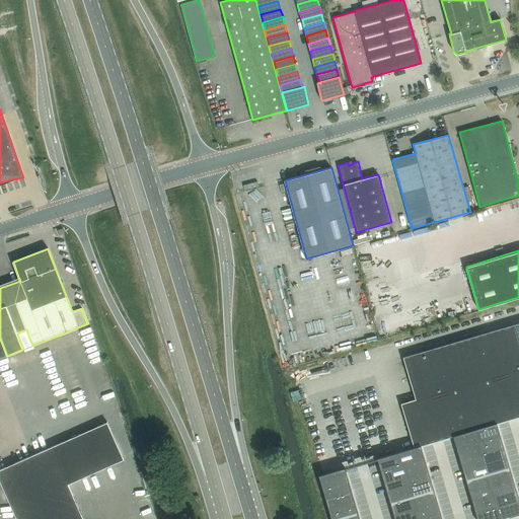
[(416,398),(400,402),(414,446),(429,442),(518,415),(518,321),(403,356),(416,398)]
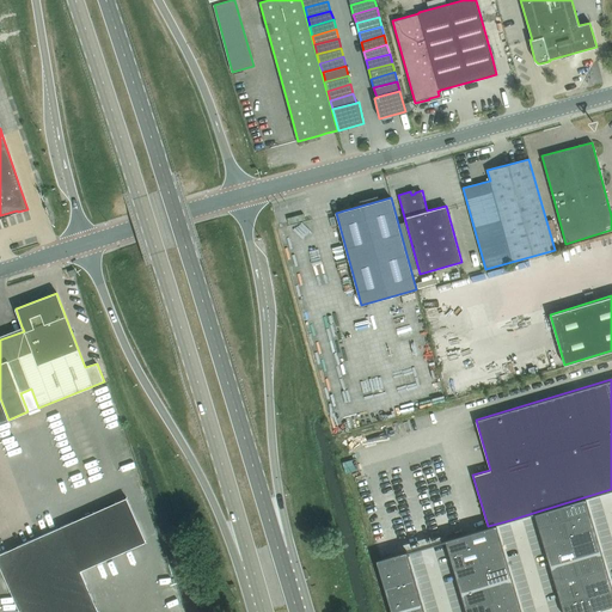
[(126,497),(0,554),(0,568),(19,611),(98,611),(80,571),(146,542),(126,497)]
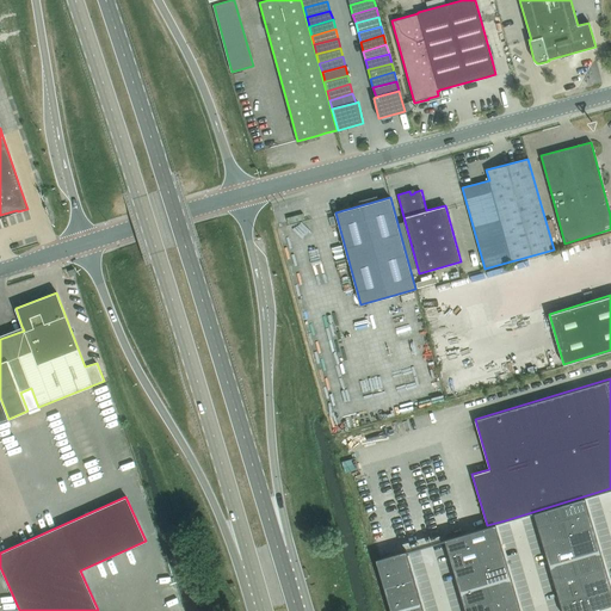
[(585,498),(559,505),(563,520),(588,513),(585,500),(585,498)]
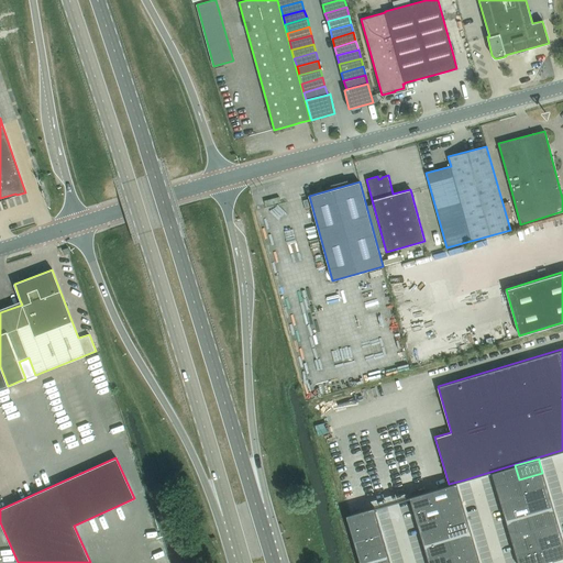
[(515,465),(492,473),(492,475),(496,486),(519,479),(515,465)]
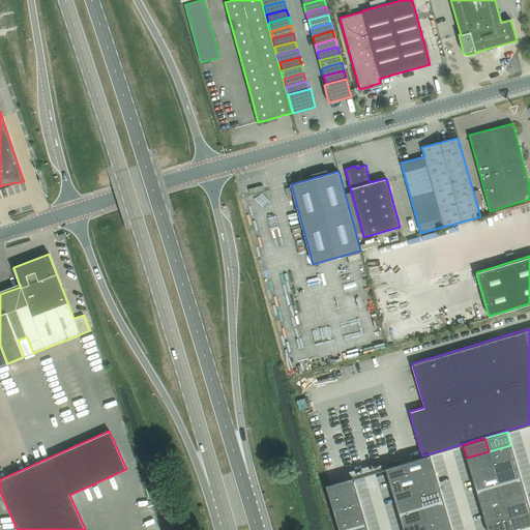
[(510,445),(489,451),(492,462),(513,455),(510,445)]
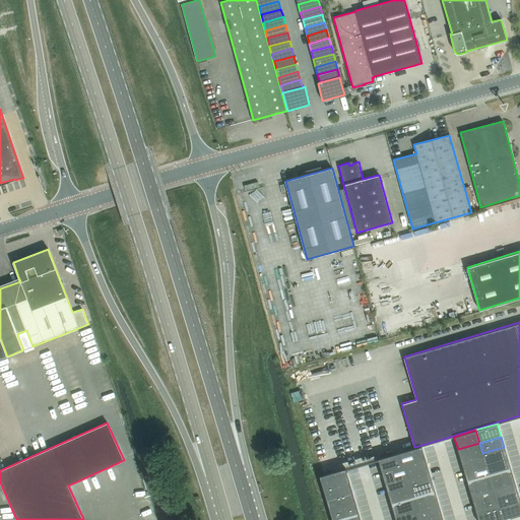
[(479,443),(458,449),(461,460),(482,453),(479,443)]
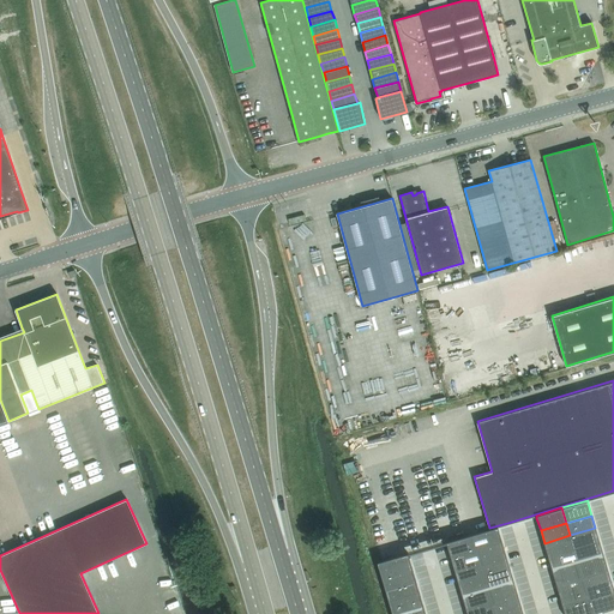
[(489,529),(471,534),(476,549),(503,542),(498,529),(498,527),(489,529)]
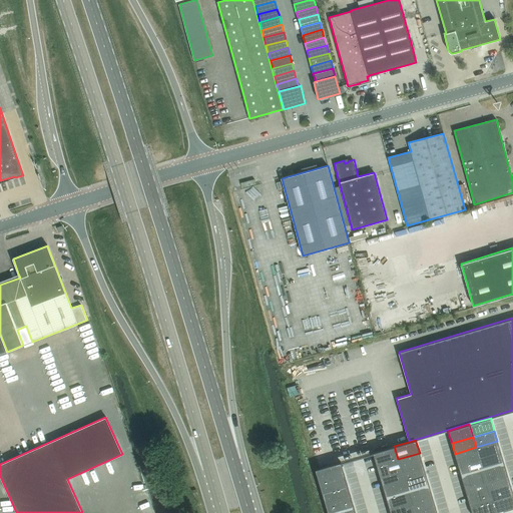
[(497,441),(476,447),(479,458),(501,452),(497,441)]
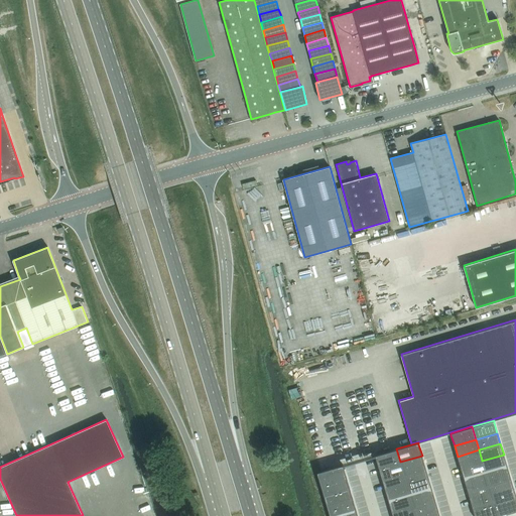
[(396,448),(375,456),(375,457),(379,468),(400,462),(396,448)]
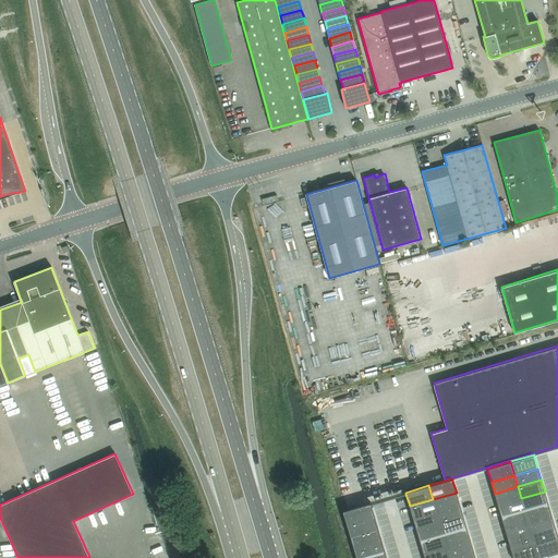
[(518,486),(495,494),(498,505),(521,498),(518,486)]
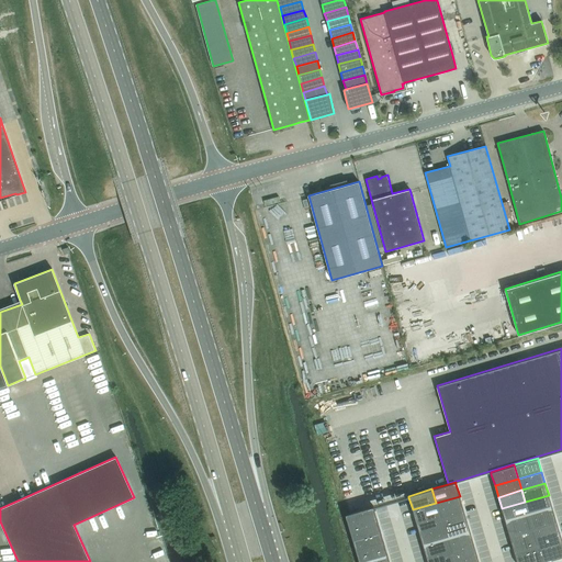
[(549,495),(525,502),(528,514),(552,506),(549,495)]
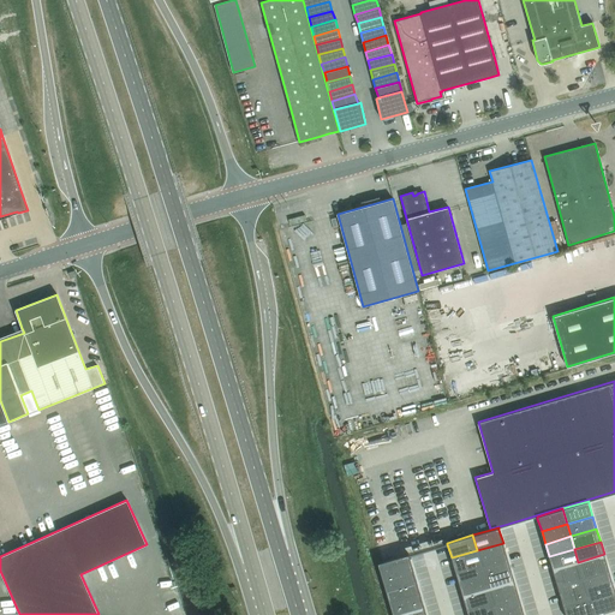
[(503,543),(477,550),(481,563),(507,555),(503,543)]
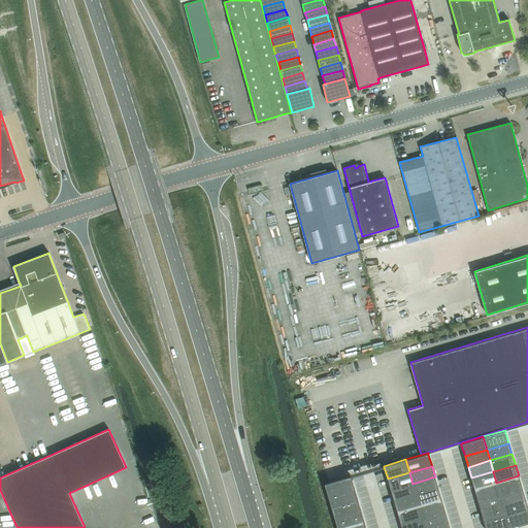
[(493,471),(471,477),(474,489),(496,483),(493,471)]
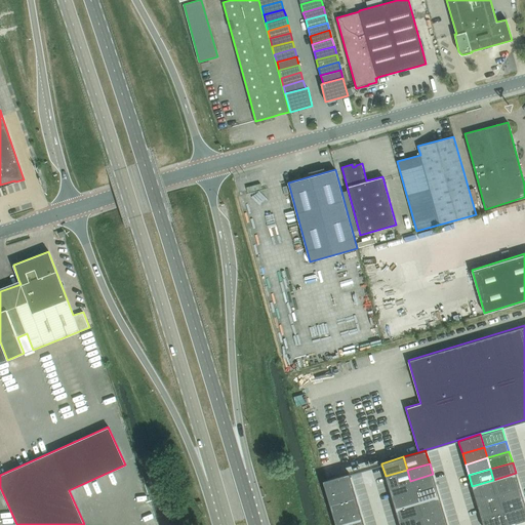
[(407,470),(386,476),(389,487),(410,481),(407,470)]
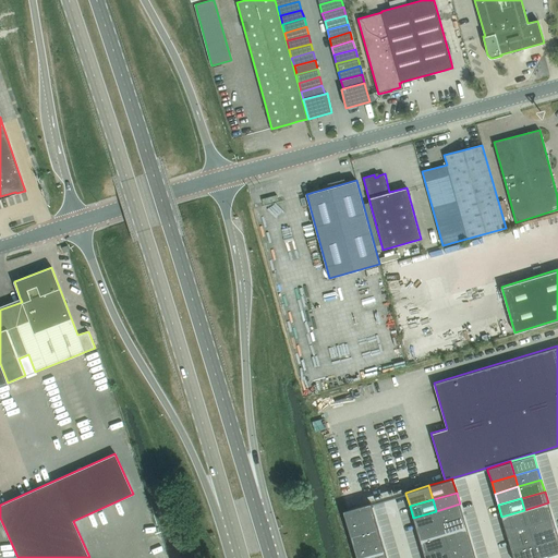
[(371,502),(343,511),(347,524),(375,517),(371,504),(371,502)]
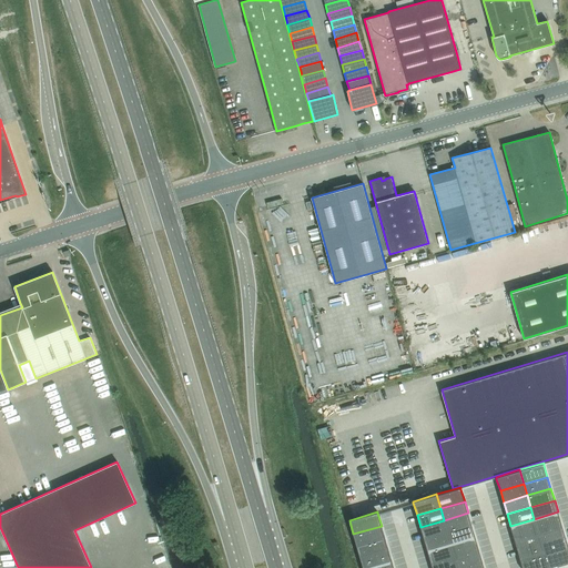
[(558,511),(534,519),(538,530),(561,524),(558,511)]
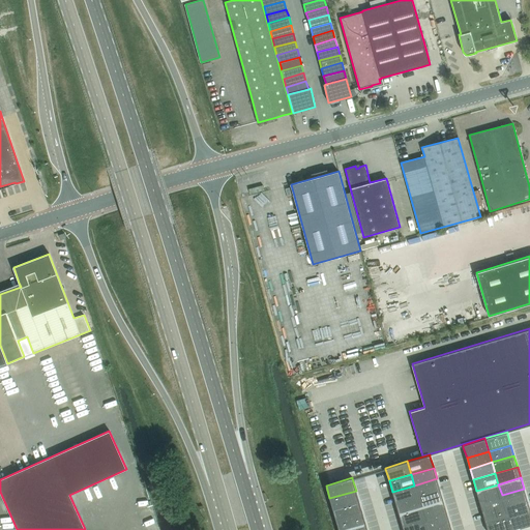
[(437,478),(414,486),(417,496),(440,490),(437,478)]
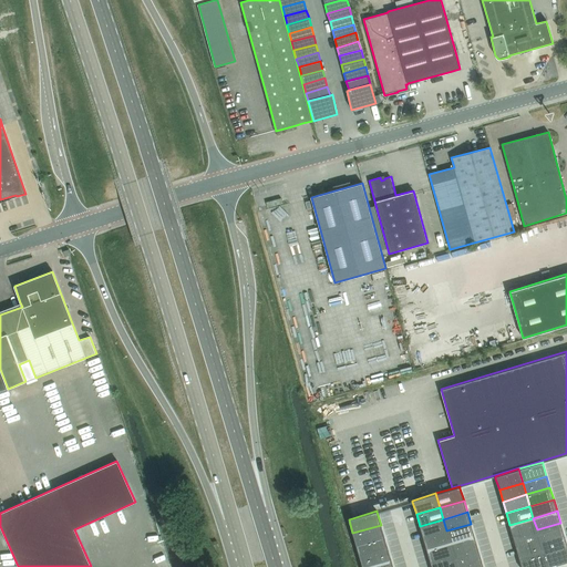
[(533,518),(509,525),(513,537),(537,529),(533,518)]
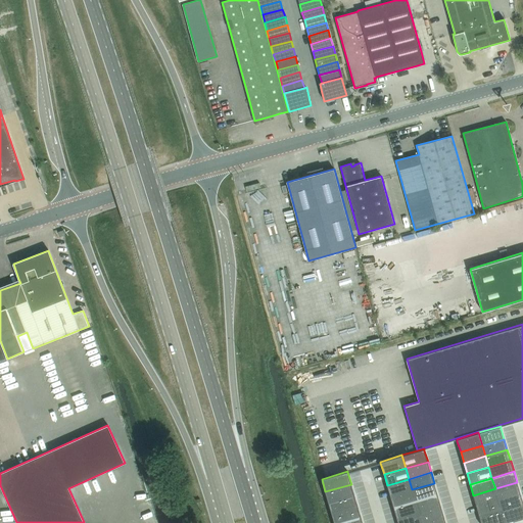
[(409,479),(387,485),(390,495),(412,489),(409,479)]
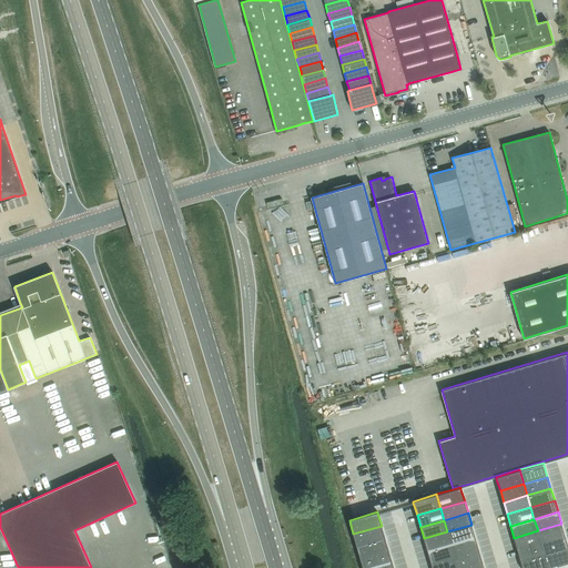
[(561,524),(538,530),(541,543),(565,536),(561,524)]
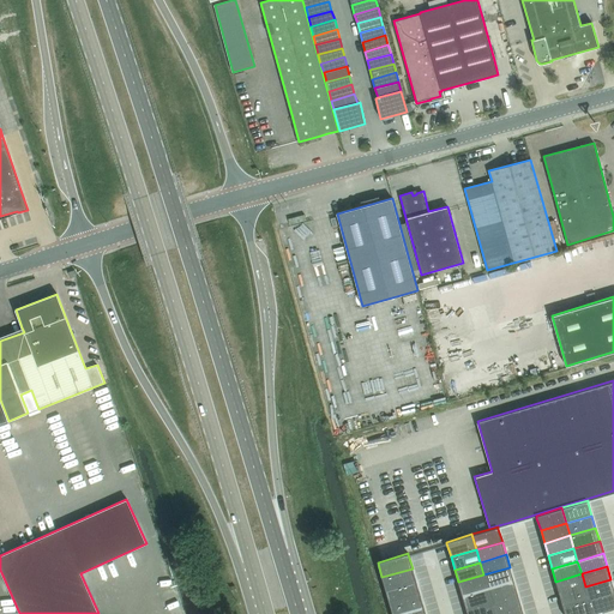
[(510,567),(483,575),(488,588),(513,579),(510,567)]
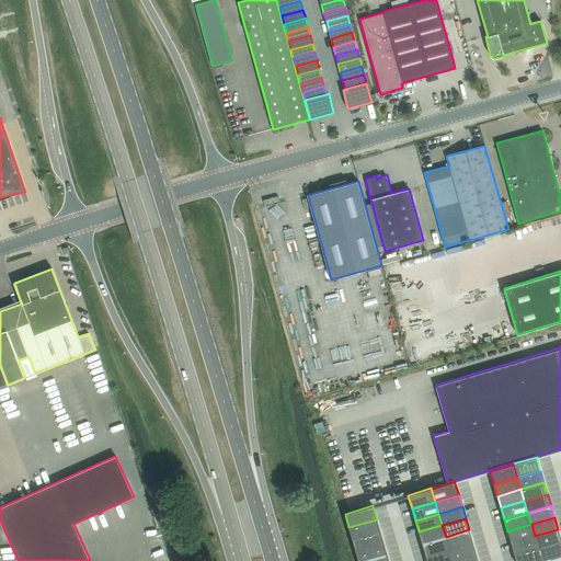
[(377,519),(348,527),(353,539),(380,530),(377,519)]
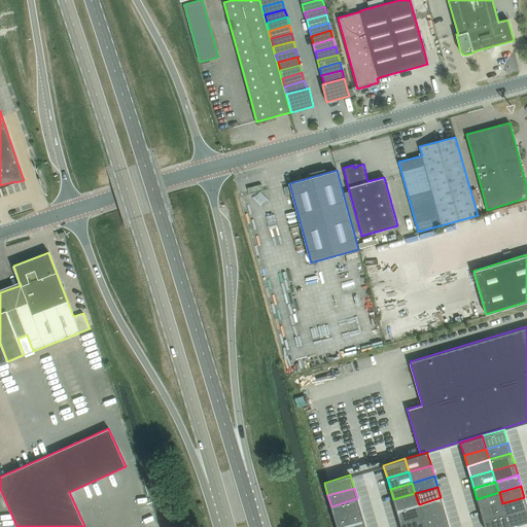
[(499,492),(477,499),(480,510),(502,503),(499,492)]
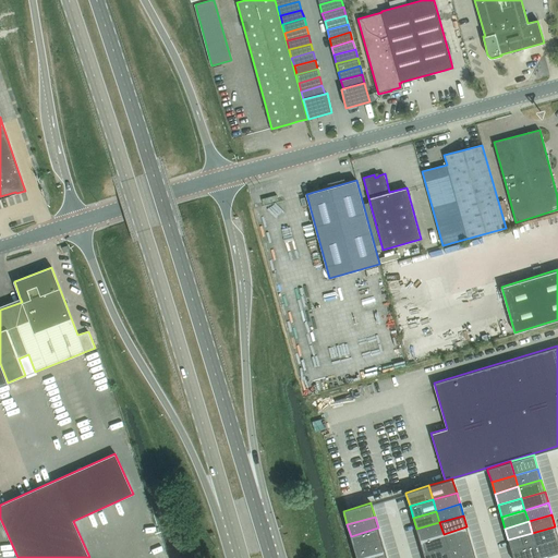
[(439,522),(416,529),(420,541),(444,534),(439,522)]
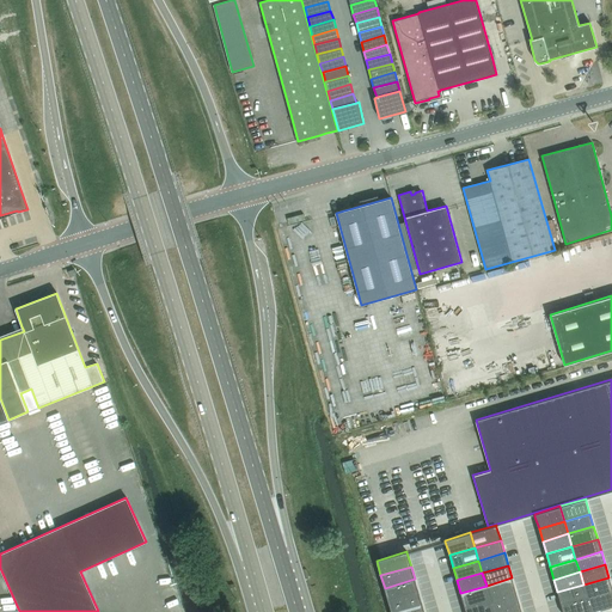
[(512,577),(487,586),(490,598),(515,591),(512,577)]
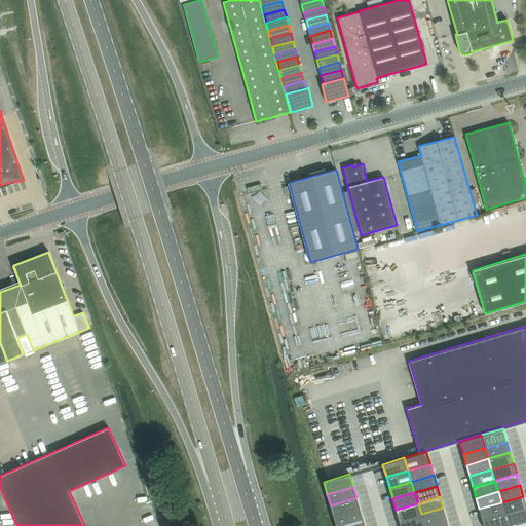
[(525,505),(523,496),(501,502),(504,514),(525,506),(525,505)]
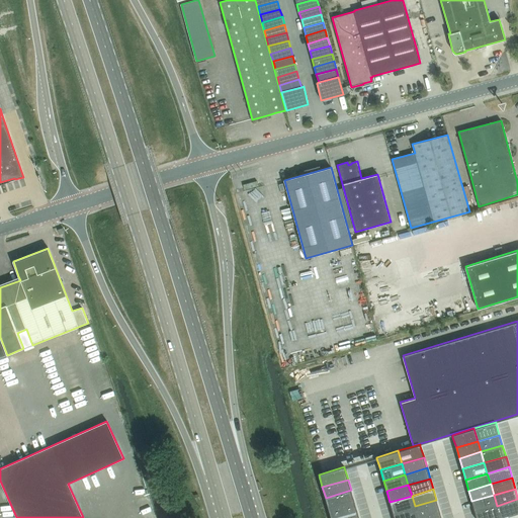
[(351,490),(326,498),(329,508),(354,501),(351,490)]
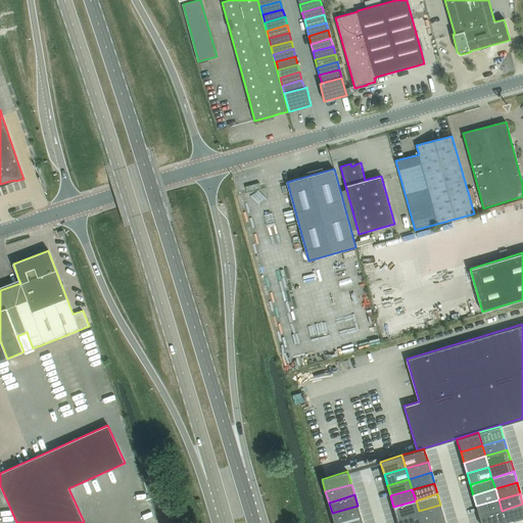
[(498,500),(476,506),(479,517),(502,511),(498,500)]
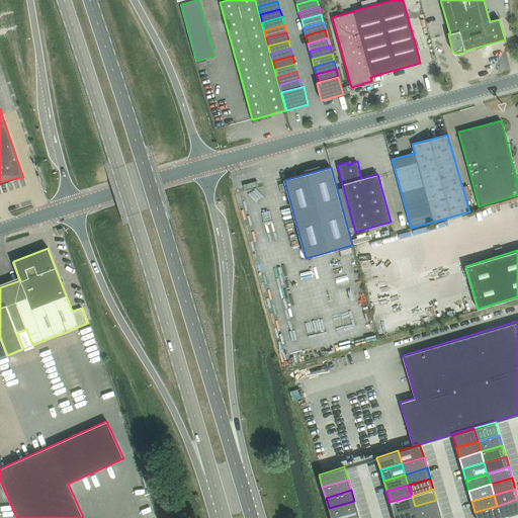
[(412,496),(390,502),(393,513),(415,506),(412,496)]
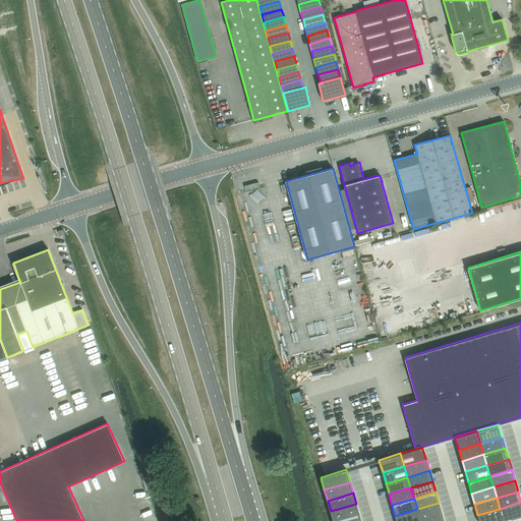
[(520,502),(500,509),(503,520),(520,515),(520,502)]
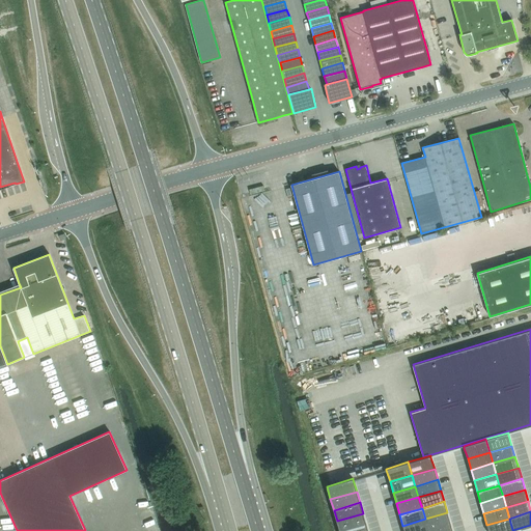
[(447,512),(425,519),(428,530),(450,524),(447,512)]
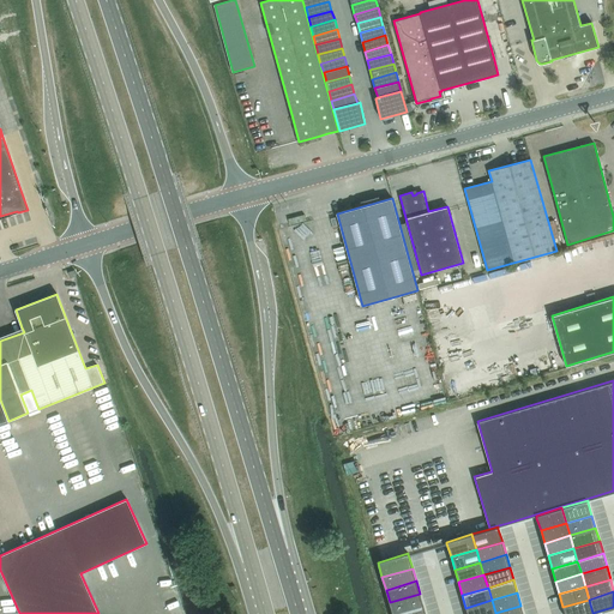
[(420,594),(390,602),(392,613),(396,613),(423,606),(420,594)]
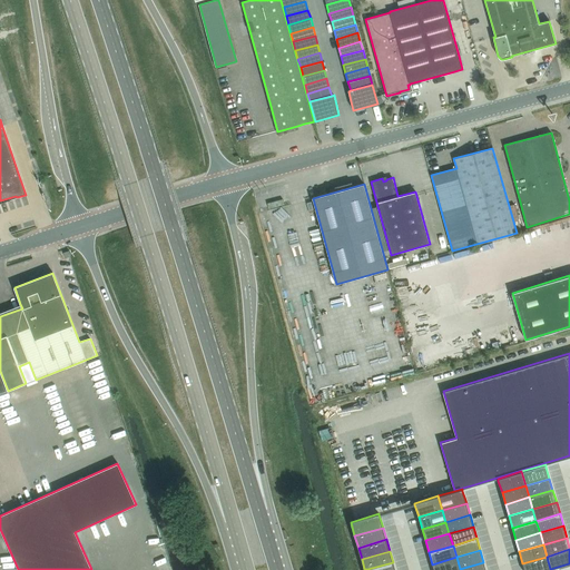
[(457,557),(432,564),(433,569),(455,569),(460,569),(457,557)]
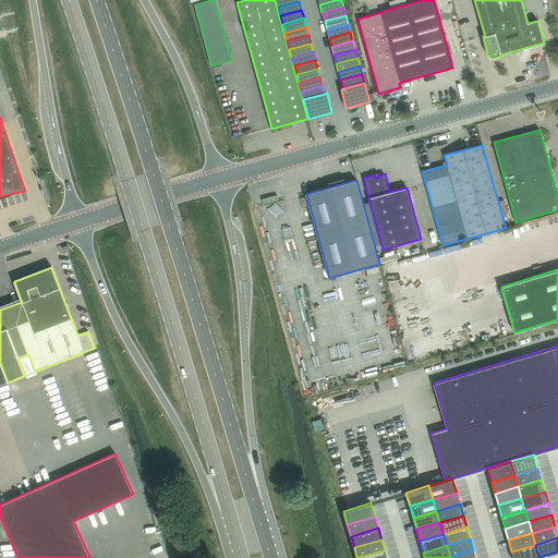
[(535,545),(511,552),(513,557),(537,557),(538,557),(535,545)]
